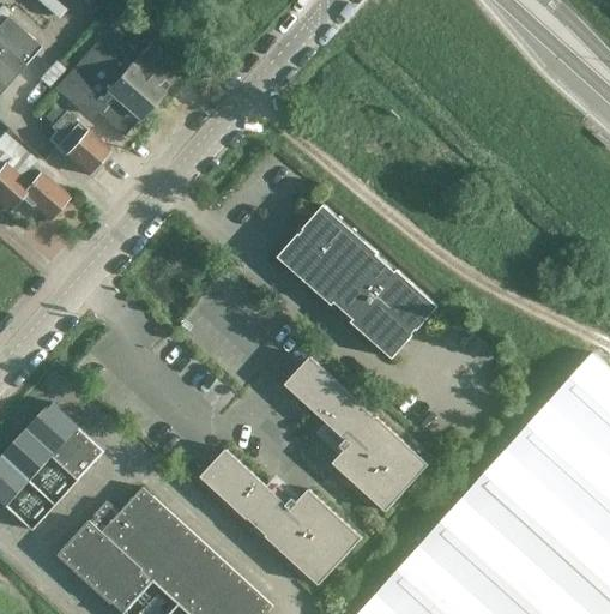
[(4,17),(0,20),(0,47),(19,64),(35,46),(4,17)]
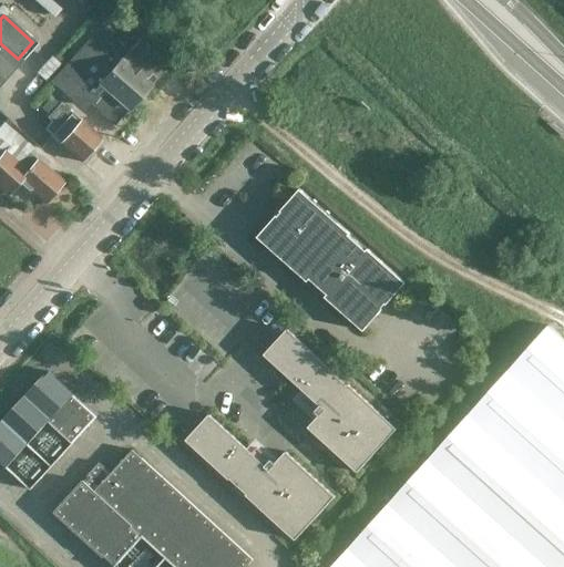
[(98,28),(82,45),(139,95),(146,86),(146,85),(163,66),(135,41),(125,53),(98,28)]
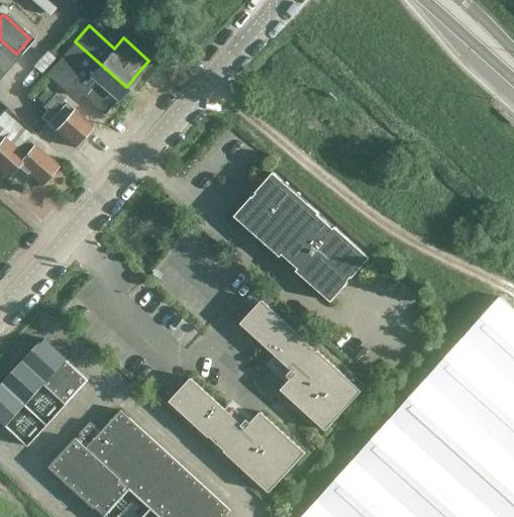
[(0,76),(18,56),(16,54),(0,39),(0,76)]
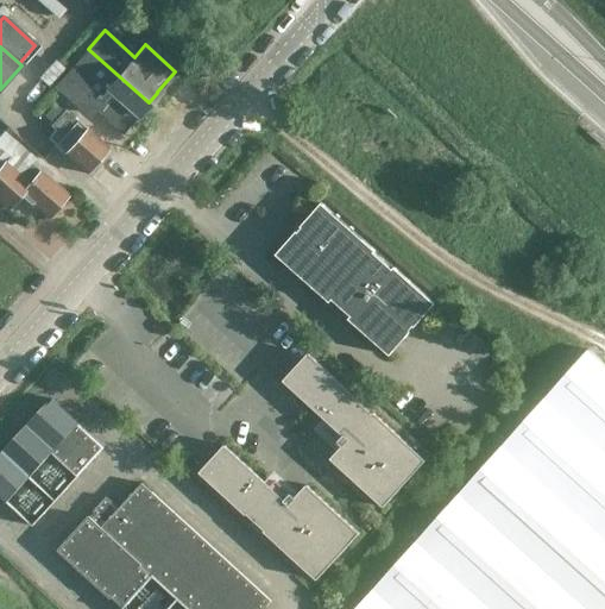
[(149,102),(88,49),(54,88),(80,112),(82,113),(89,106),(120,132),(134,117),(136,118),(149,102)]
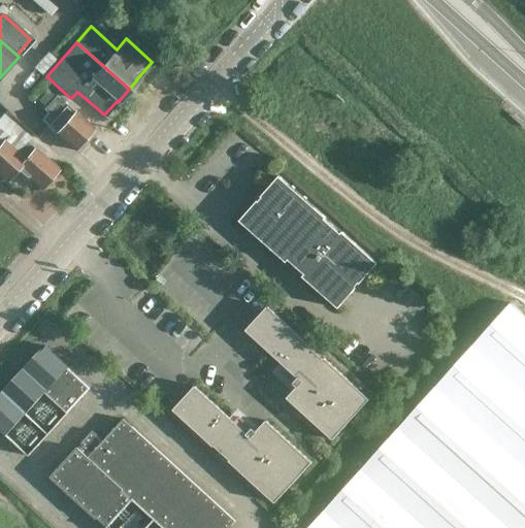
[(45,127),(72,152),(92,130),(64,104),(64,105),(55,96),(36,118),(45,126),(45,127)]
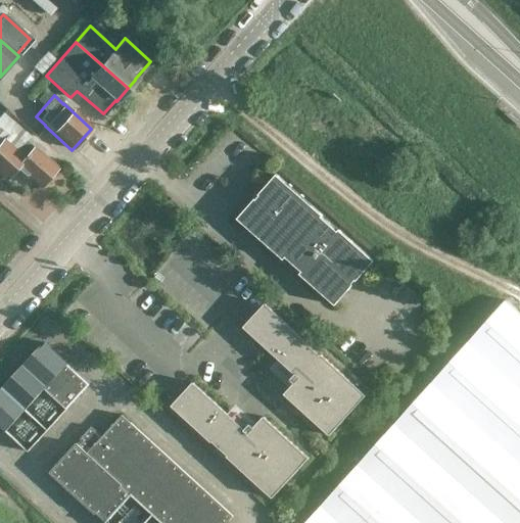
[(1,112),(0,113),(0,177),(4,181),(15,168),(38,188),(56,169),(33,147),(32,148),(25,141),(29,137),(1,112)]
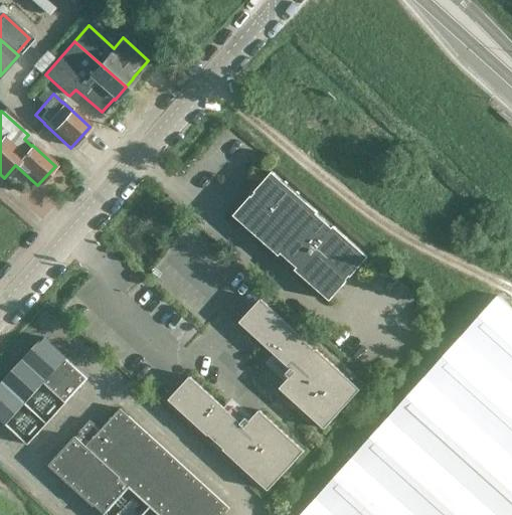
[(326,302),(365,256),(330,226),(328,227),(313,214),(315,212),(270,172),(230,216),(276,255),(277,254),(292,268),(290,271),(326,302)]
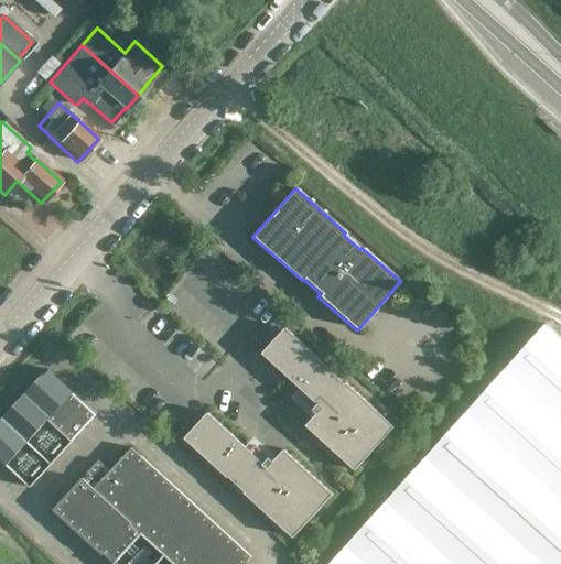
[(560,563),(560,342),(543,326),(327,563),(560,563)]
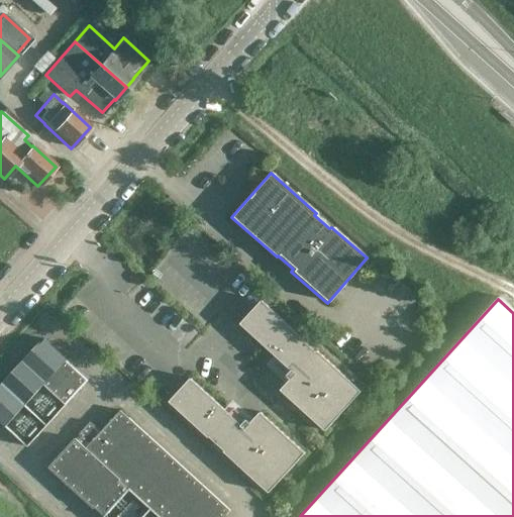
[(298,336),(260,300),(237,323),(277,358),(272,365),(288,379),(278,390),(323,431),(360,392),(313,350),(313,351),(297,337),(298,336)]
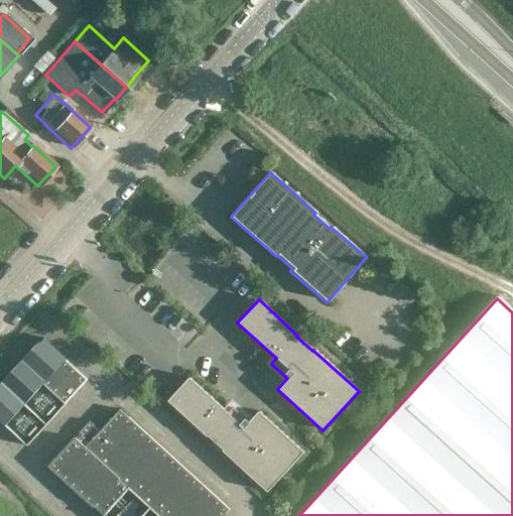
[(40,338),(0,381),(0,423),(24,445),(86,379),(40,338)]
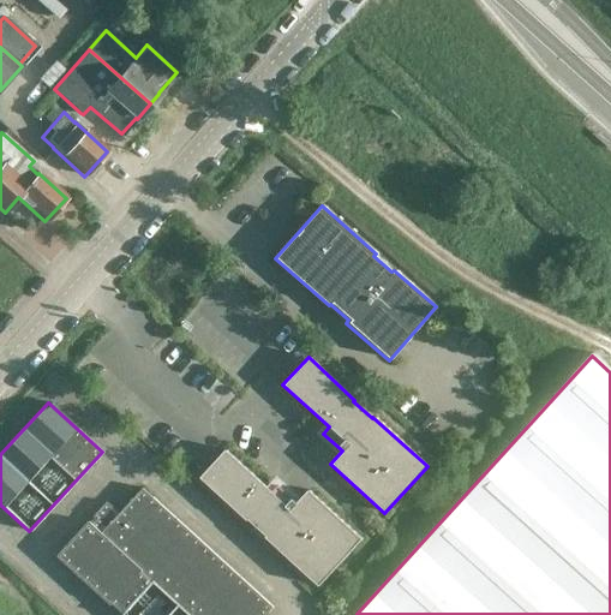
[(223,449),(198,477),(246,521),(246,520),(265,536),(264,537),(317,586),(360,539),(306,490),(294,503),(275,485),(269,491),(223,449)]
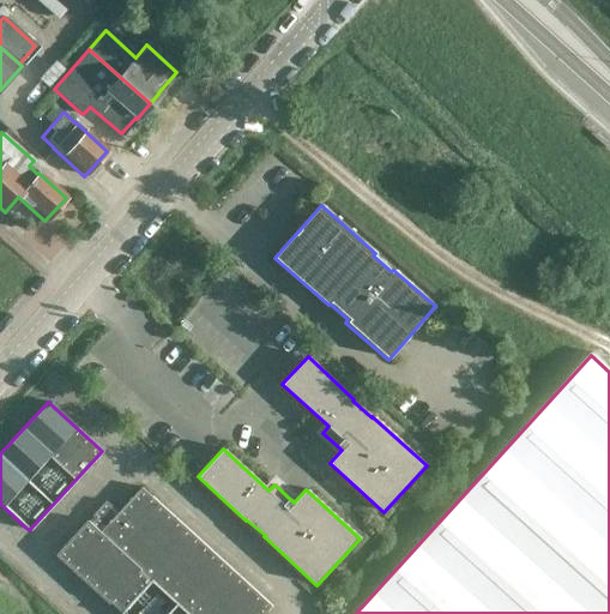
[(261,613),(269,606),(139,488),(116,512),(104,501),(56,554),(120,612),(118,613),(261,613)]
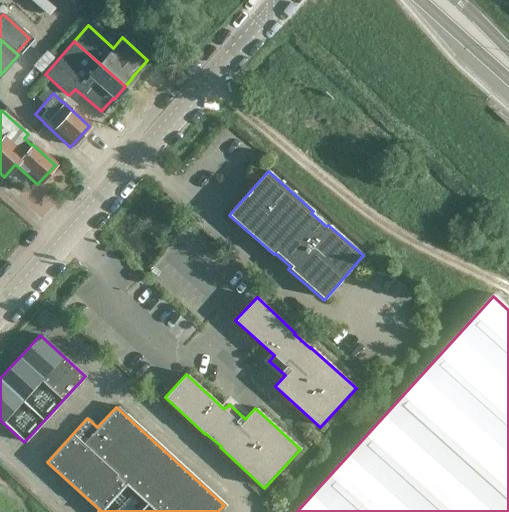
All buildings are outlined.
